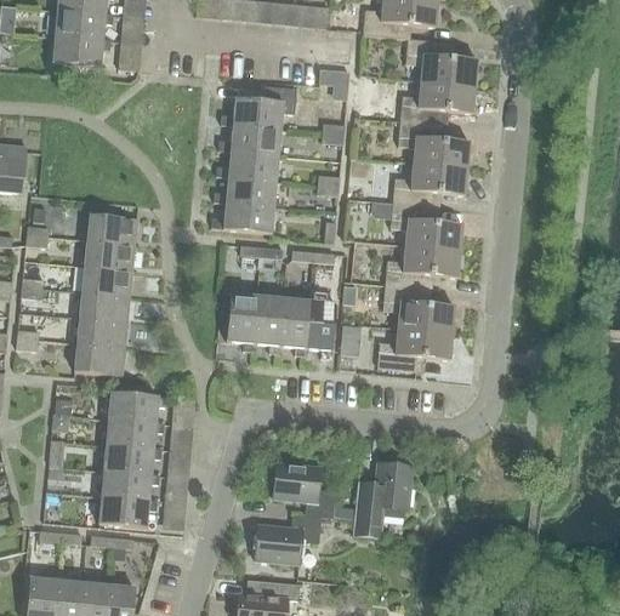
[(57,0),(57,10),(104,15),(104,13),(106,0),(57,0)]
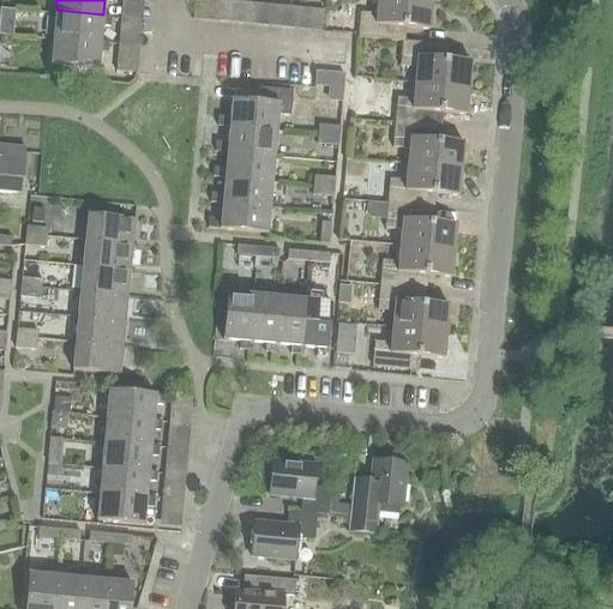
[(194,0),(193,16),(203,17),(204,0),(194,0)]
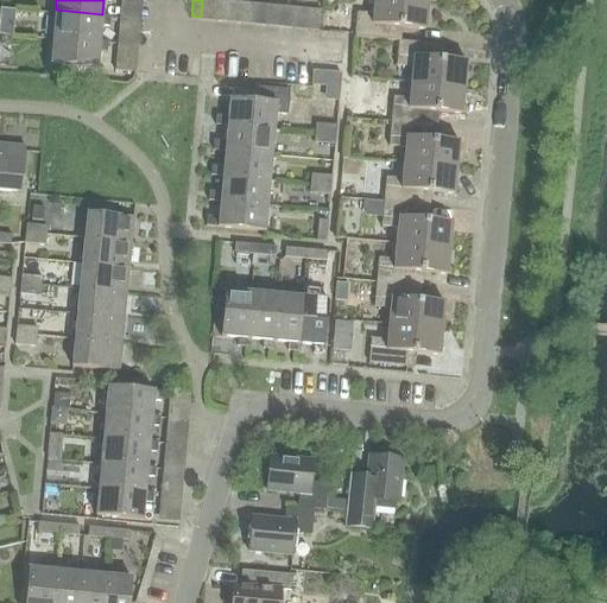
[(219,0),(217,18),(227,19),(228,0),(219,0)]
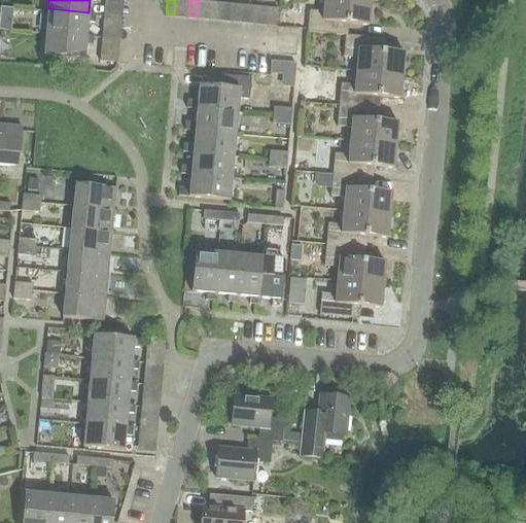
[(212,0),(210,18),(218,19),(220,0),(212,0)]
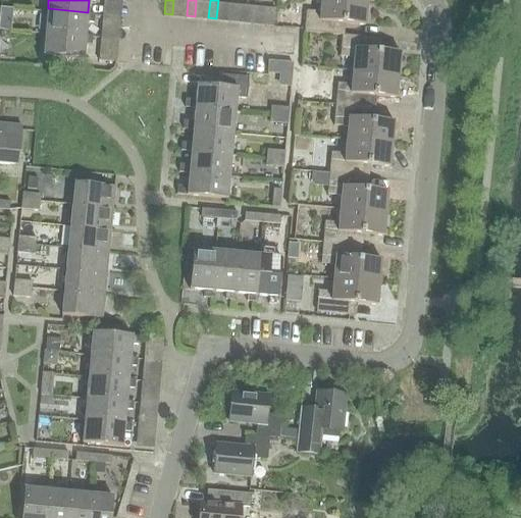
[(337,31),(337,30),(339,19),(365,22),(367,0),(321,0),(320,9),(307,7),(305,29),(343,33),(343,32),(337,31)]
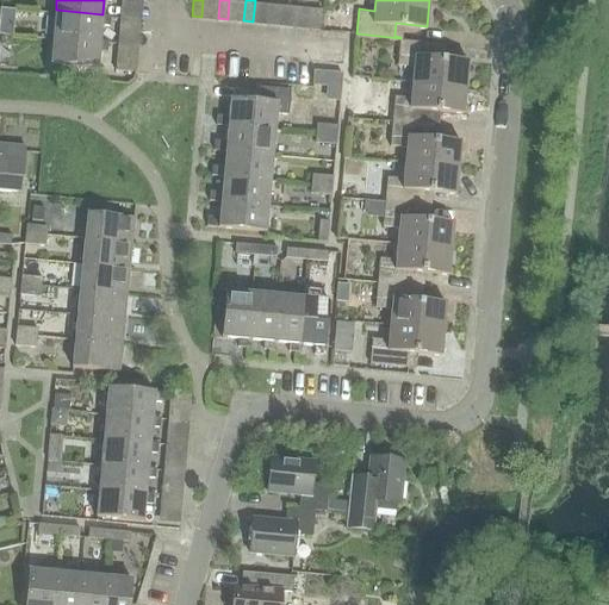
[(271,1),(268,23),(278,24),(280,2),(271,1)]
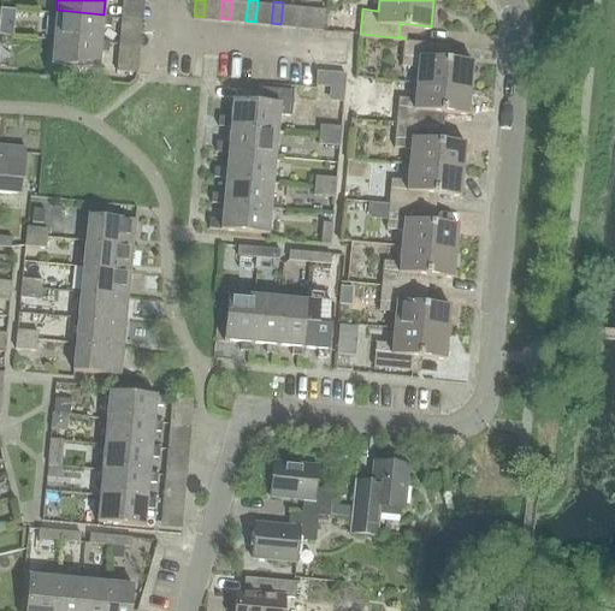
[(315,6),(314,27),(324,28),(325,6),(315,6)]
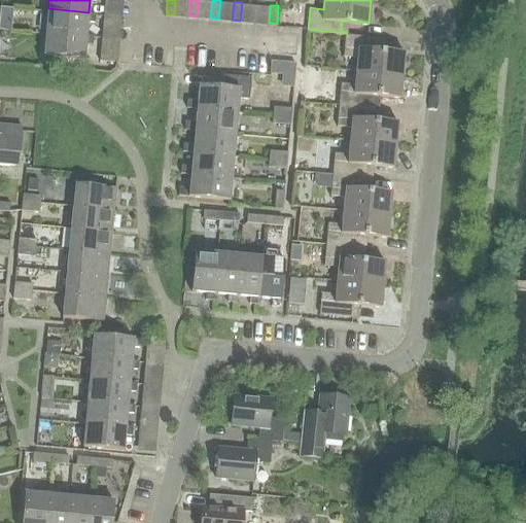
[(89,11),(89,12),(48,8),(46,30),(86,34),(86,33),(89,20),(95,20),(96,12),(89,11)]
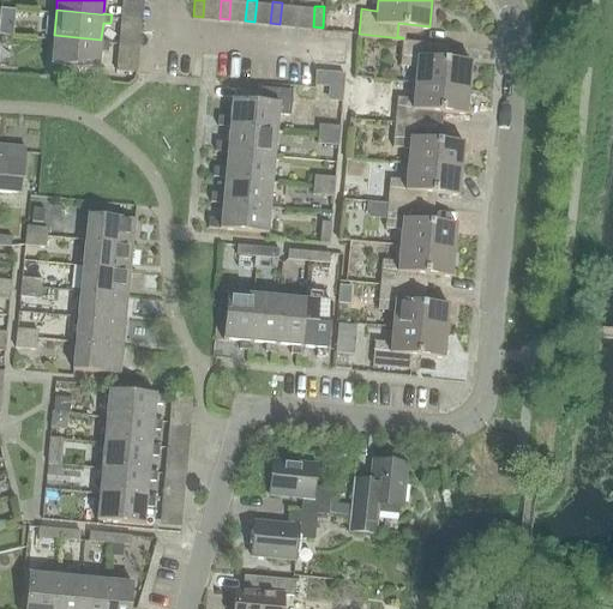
[(120,25),(142,26),(143,17),(121,16),(120,25)]
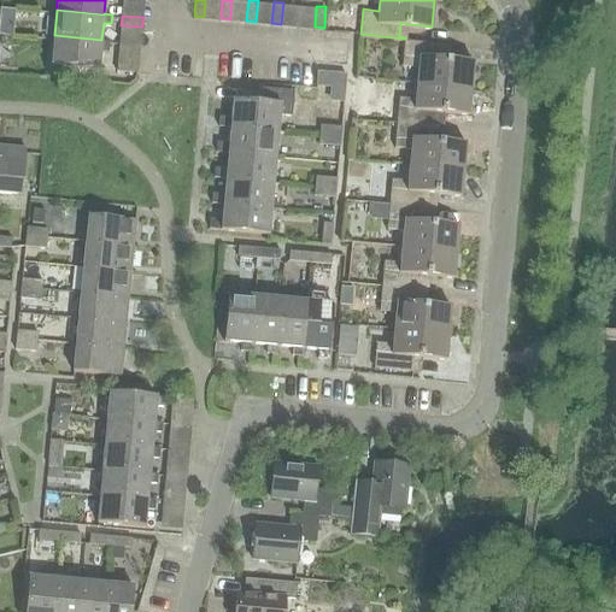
[(101,39),(101,40),(54,35),(52,62),(99,66),(101,48),(109,49),(110,40),(101,39)]
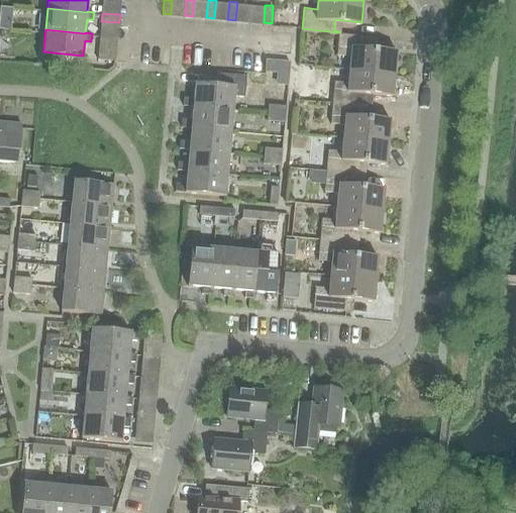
[(397,49),(371,46),(372,34),(339,31),(339,32),(337,53),(350,54),(349,68),(395,72),(397,49)]
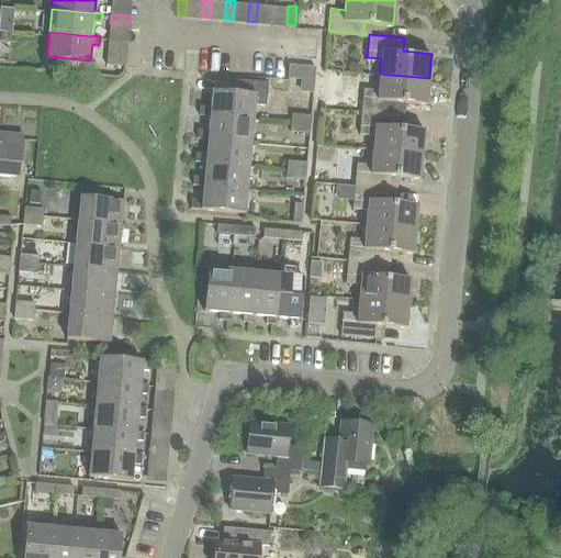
[(107,62),(126,64),(126,55),(108,53),(107,62)]
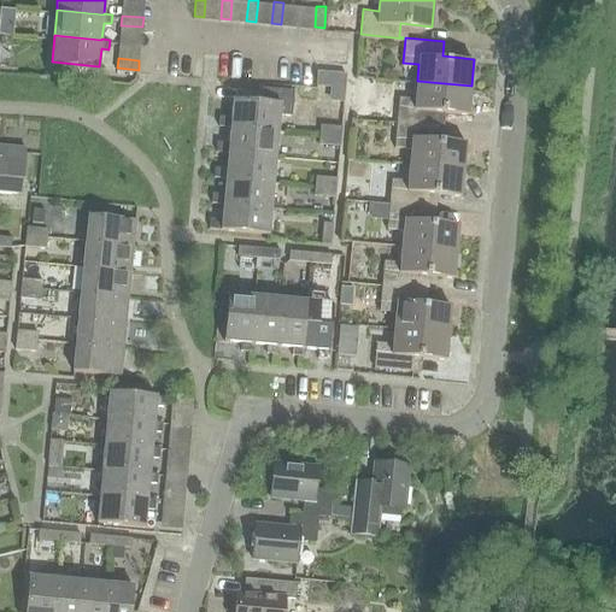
[(346,83),(346,71),(318,69),(317,81),(334,82),(346,83)]
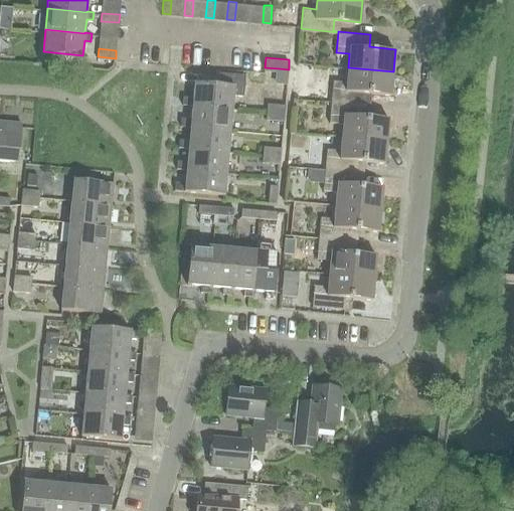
[(331,100),(364,103),(365,92),(391,94),(393,71),(348,67),(347,80),(333,78),(331,100)]
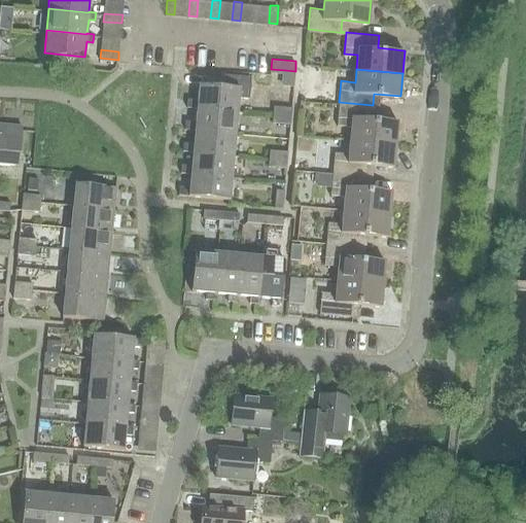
[(224,72),(223,84),(199,82),(198,98),(187,97),(187,105),(197,106),(197,105),(238,109),(239,96),(249,96),(251,74),(224,72)]
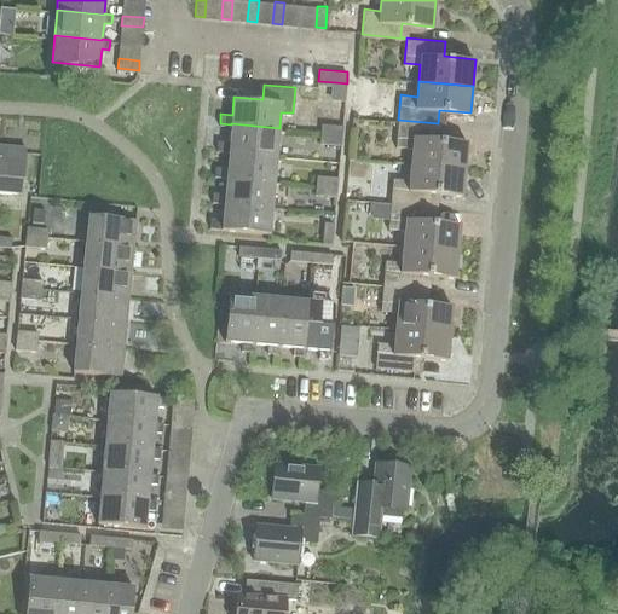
[(437,138),(437,137),(438,123),(398,120),(396,145),(413,146),(411,162),(466,168),(468,140),(437,138)]
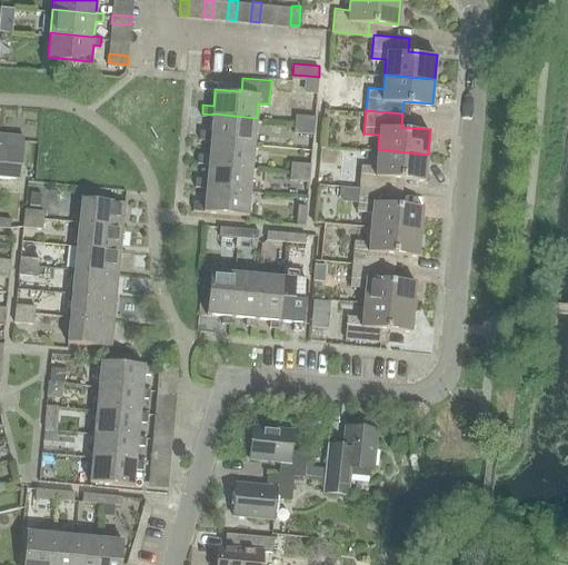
[(296,112),(295,121),(315,124),(316,115),(296,112)]
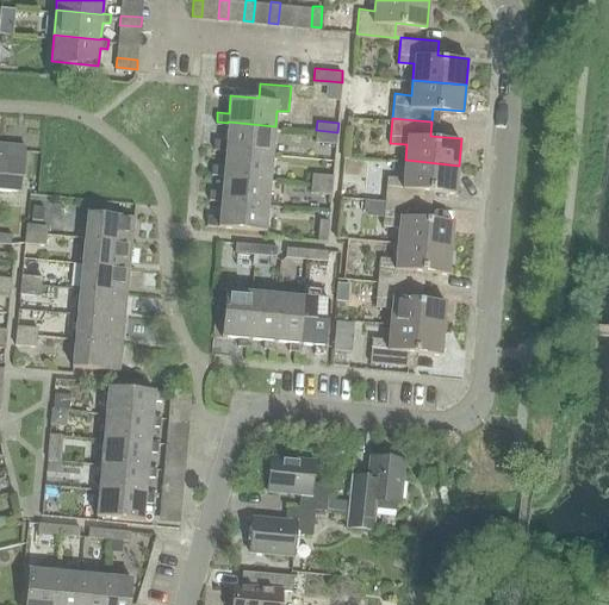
[(228,122),(228,123),(227,138),(215,137),(215,147),(225,148),(225,147),(273,151),(275,126),(228,122)]
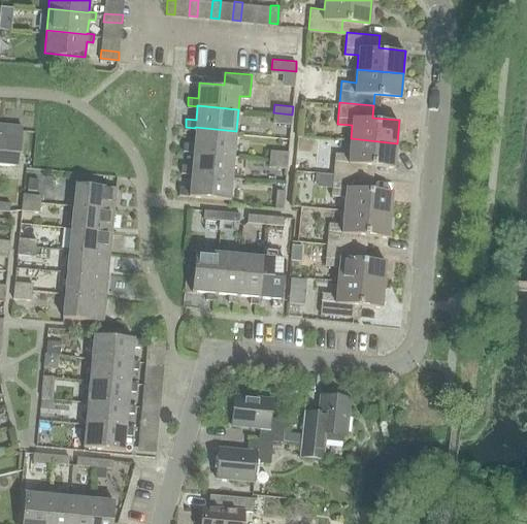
[(292,115),(273,112),(273,121),(291,122),(292,115)]
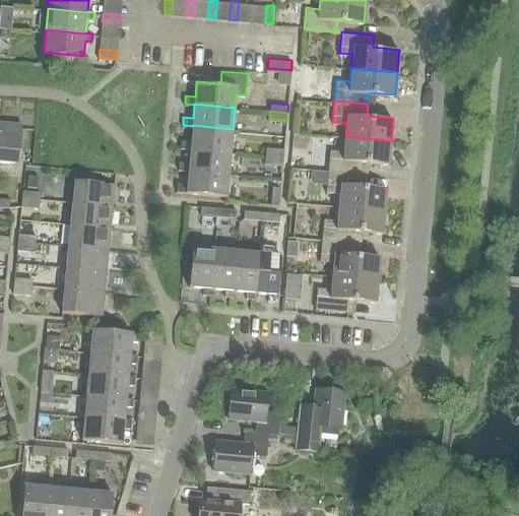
[(0,120),(0,159),(18,163),(21,122),(0,120)]
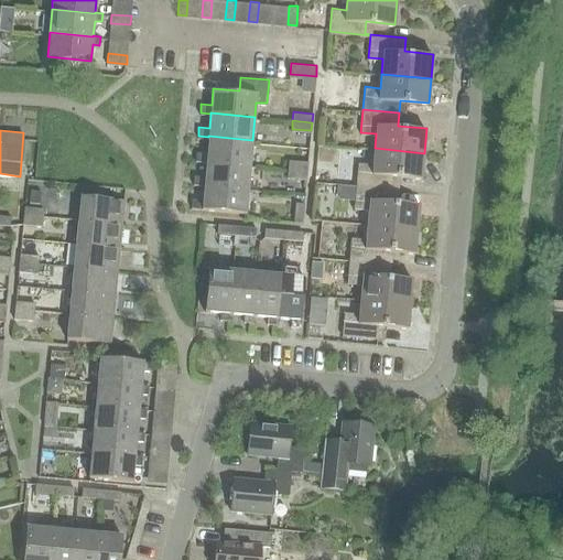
[(208,136),(208,137),(207,152),(196,151),(196,160),(206,161),(206,160),(250,163),(252,140),(208,136)]
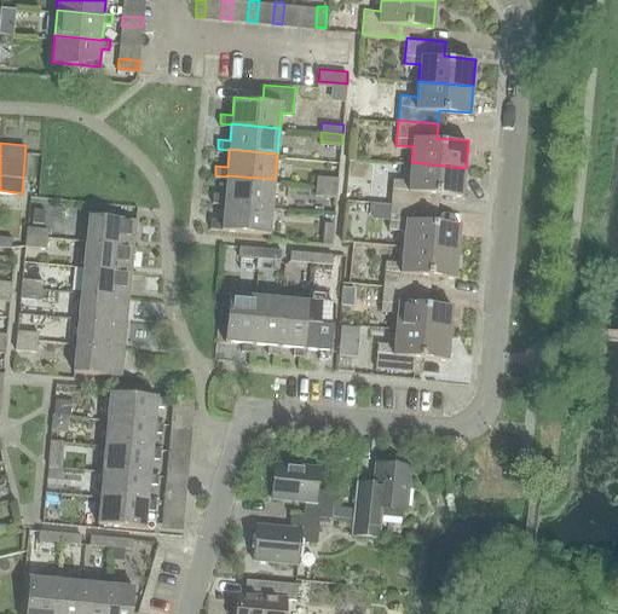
[(391,202),(429,206),(431,191),(463,195),(466,168),(411,162),(410,179),(393,177),(391,202)]
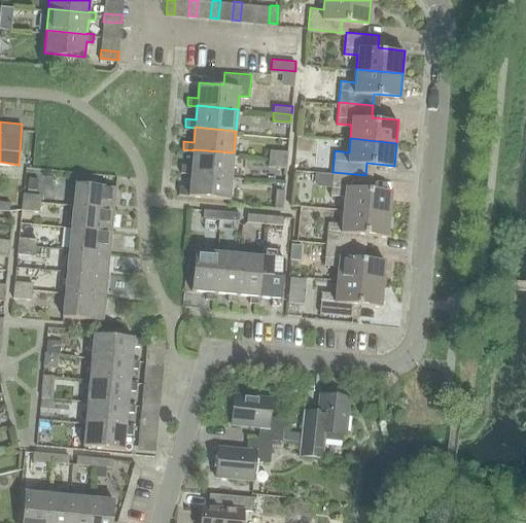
[(270,148),(269,157),(287,158),(288,149),(270,148)]
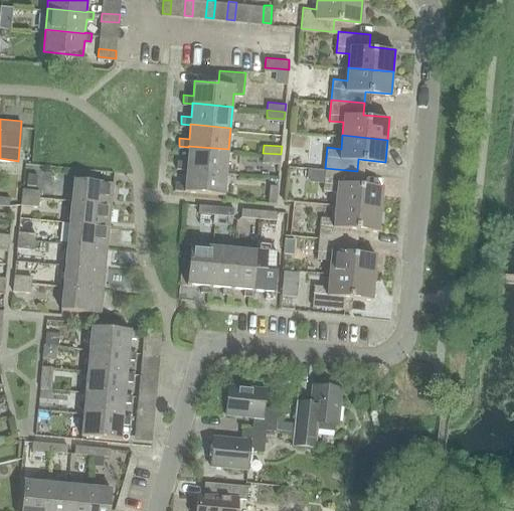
[(188,146),(188,147),(187,160),(177,159),(177,167),(186,168),(187,167),(226,171),(228,149),(188,146)]
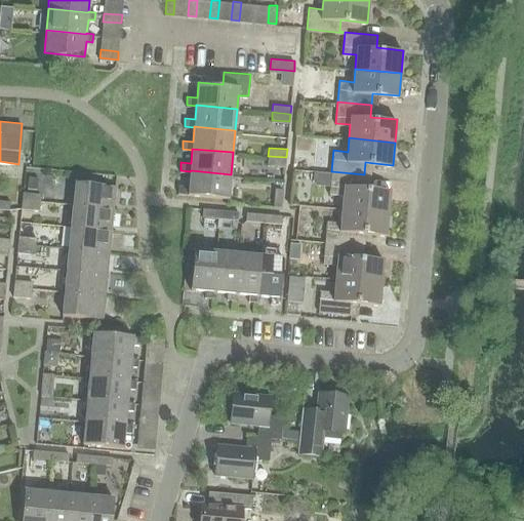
[(286,157),(268,156),(268,163),(285,165),(286,157)]
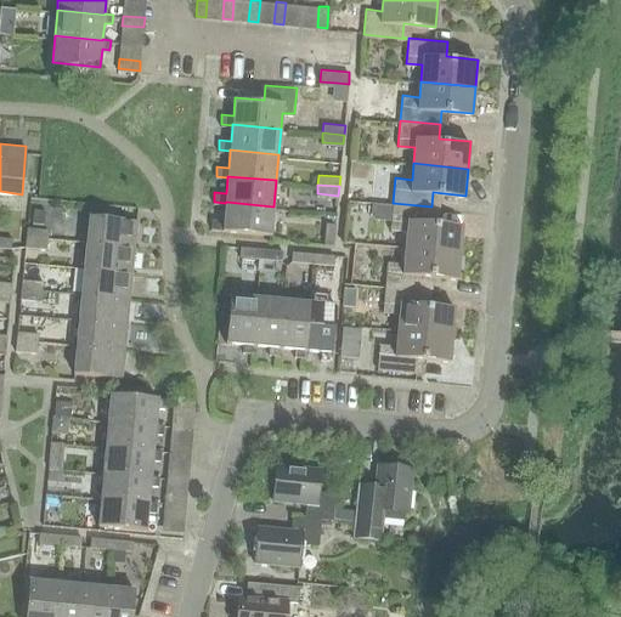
[(226,202),(225,203),(224,219),(212,218),(212,227),(271,233),(274,207),(226,202)]
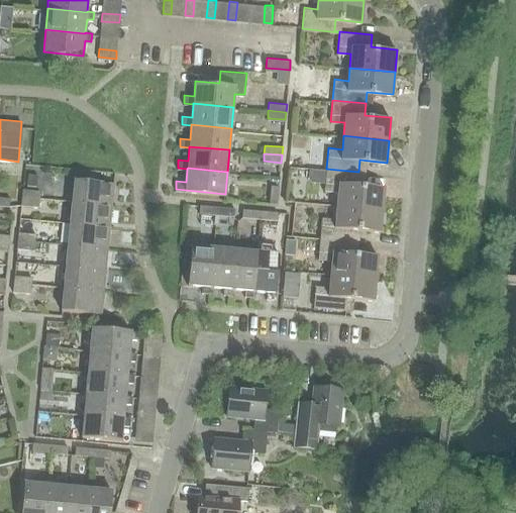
[(357,183),(357,182),(358,172),(326,169),(324,190),(338,191),(337,204),(383,208),(385,186),(357,183)]
